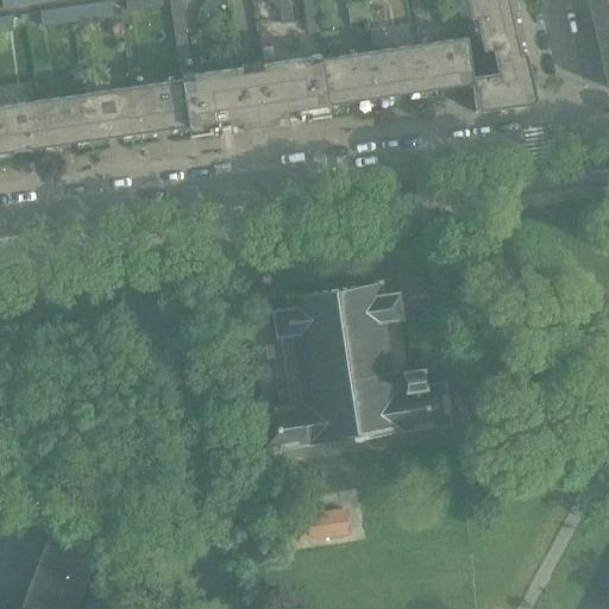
[(163,6),(162,0),(125,0),(127,11),(163,6)]
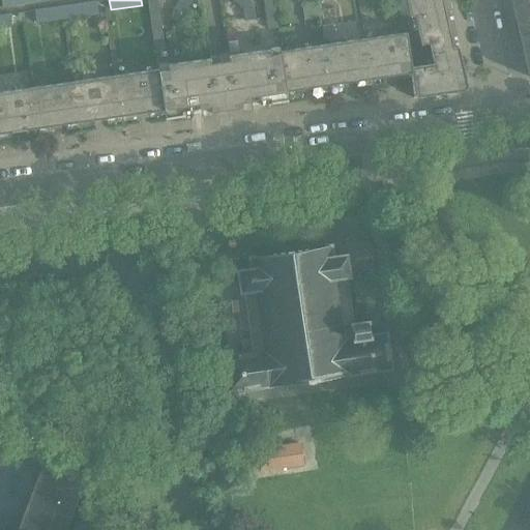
[(164,46),(156,0),(147,0),(154,47),(164,46)]
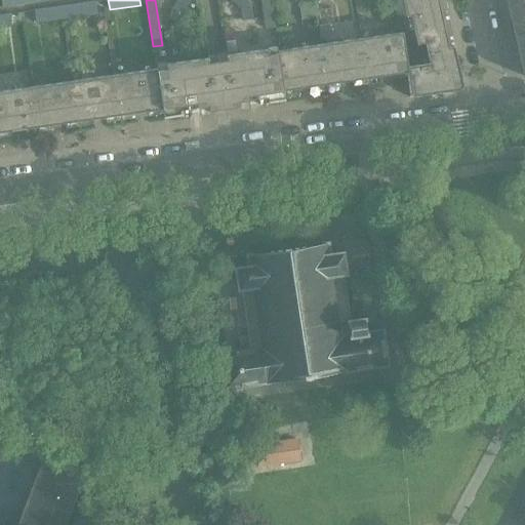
[(187,7),(194,0),(177,0),(172,9),(169,19),(179,23),(183,13),(187,7)]
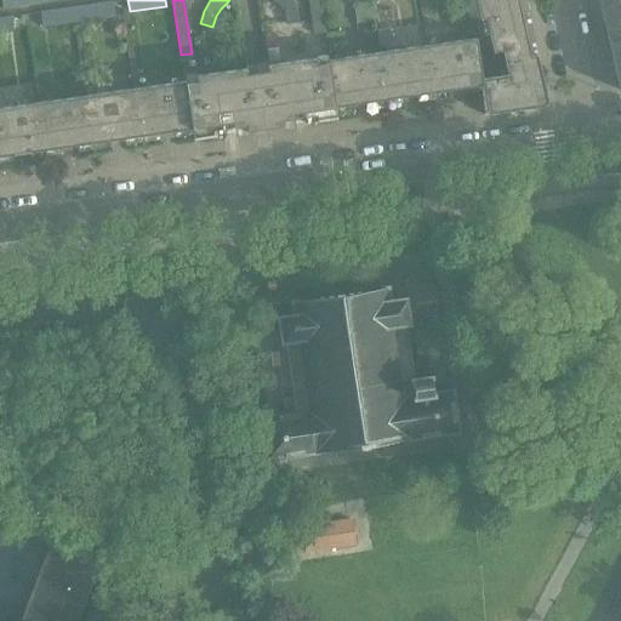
[(297,10),(291,0),(272,0),(273,0),(280,7),(286,16),(297,10)]
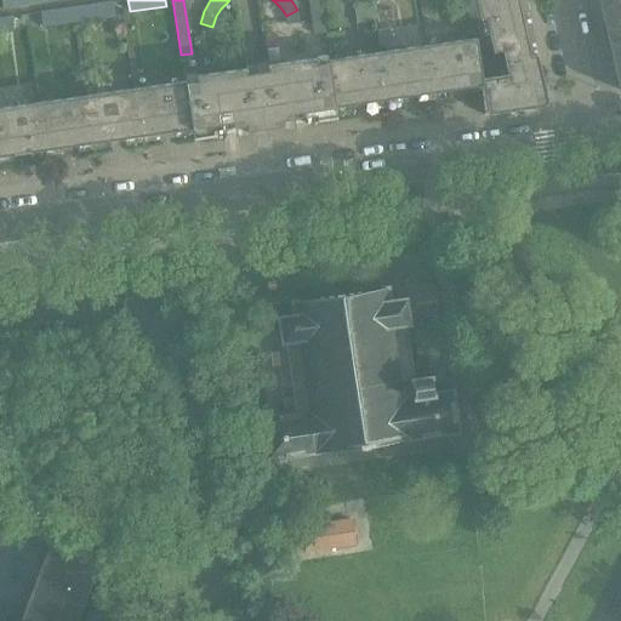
[(325,33),(320,0),(309,0),(314,35),(325,33)]
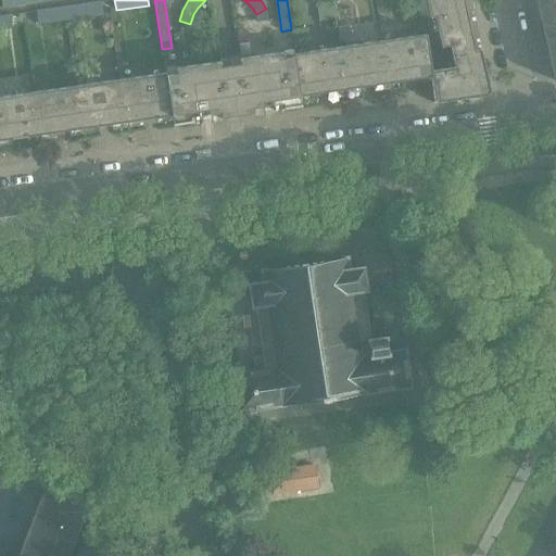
[(472,8),(470,0),(427,0),(431,17),(436,16),(472,8)]
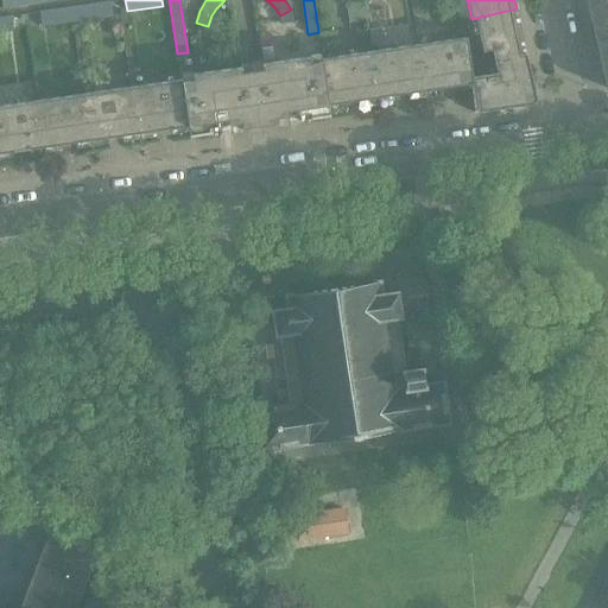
[(607,54),(607,0),(587,0),(600,56),(607,54)]
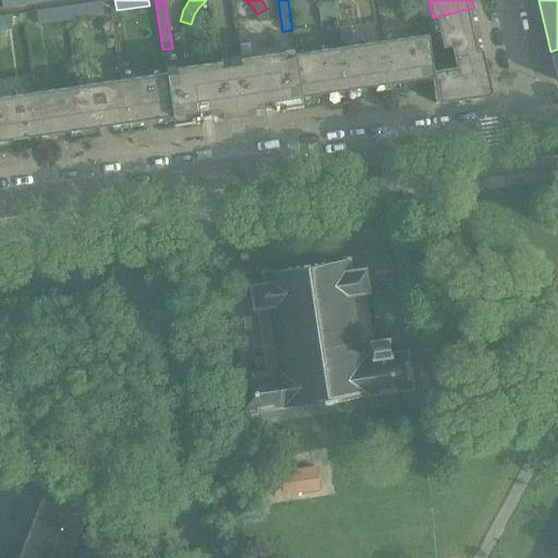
[(104,15),(101,2),(37,11),(39,25),(104,15)]
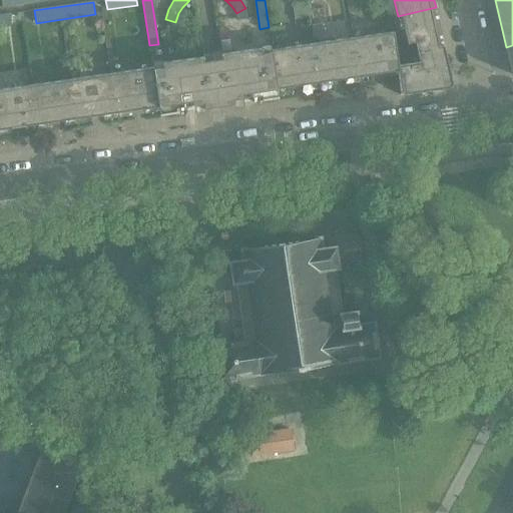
[(444,45),(436,7),(402,15),(408,43),(416,42),(418,51),(444,45)]
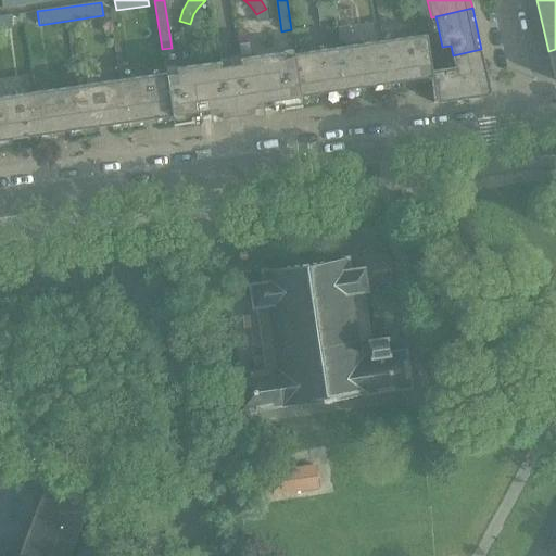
[(0,30),(13,29),(11,15),(0,16),(0,30)]
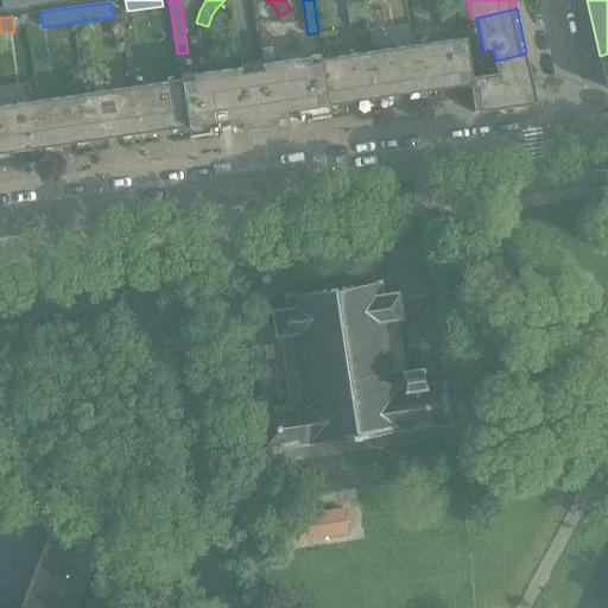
[(469,64),(467,50),(464,39),(417,46),(424,93),(472,86),(472,84),(470,78),(470,71),(469,64)]
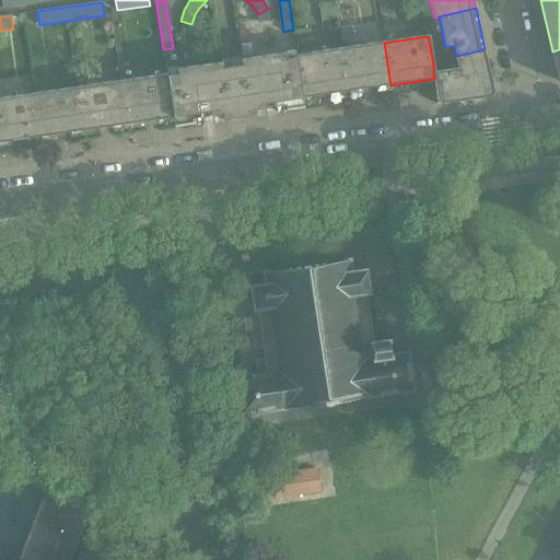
[(303,97),(298,57),(296,57),(286,59),(286,54),(254,58),(252,43),(241,44),(242,60),(238,60),(238,66),(225,68),(224,62),(177,69),(178,74),(170,76),(175,116),(174,117),(175,127),(193,125),(193,119),(232,113),(231,107),(245,106),(246,112),(286,105),(286,111),(304,108),(302,98),(303,97)]
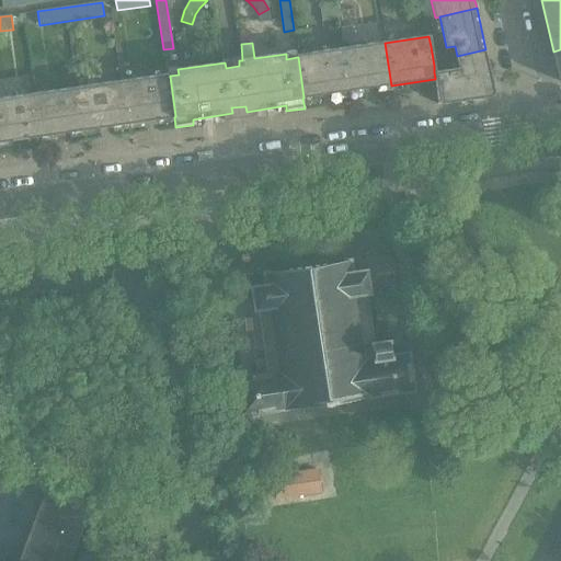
[(391,86),(385,43),(342,48),(347,92),(391,86)]
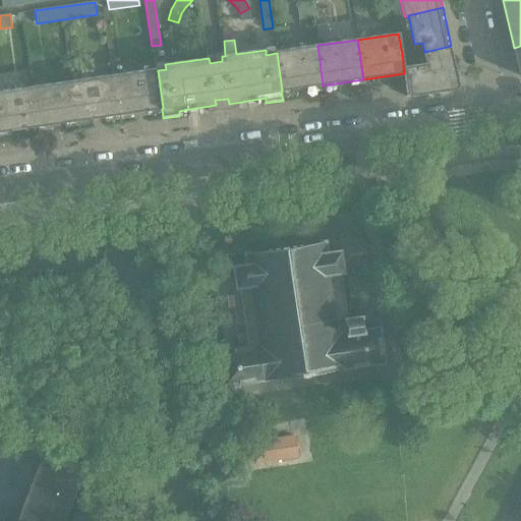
[(323,85),(317,45),(276,51),(276,53),(277,53),(282,91),(323,85)]
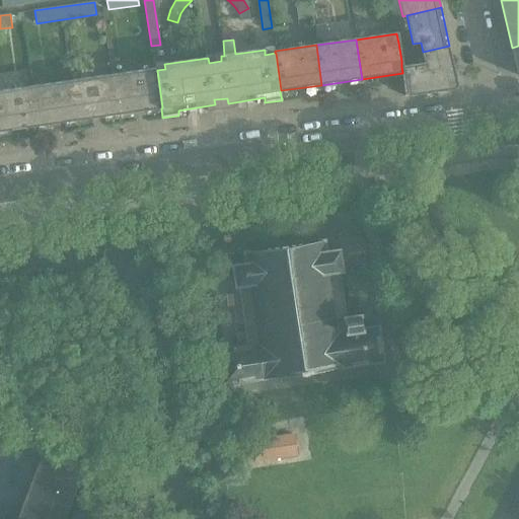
[(458,84),(449,46),(423,52),(425,63),(401,67),(402,72),(402,73),(405,97),(453,90),(455,89),(456,89),(456,88),(457,87),(457,86),(458,85),(458,84)]
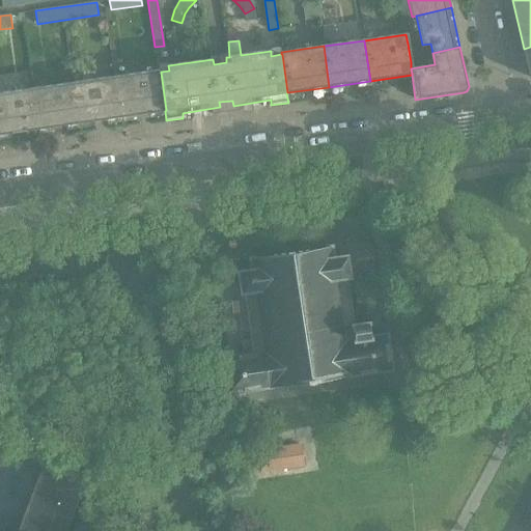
[(166,110),(161,72),(159,73),(159,71),(116,77),(122,117),(165,111),(166,110)]
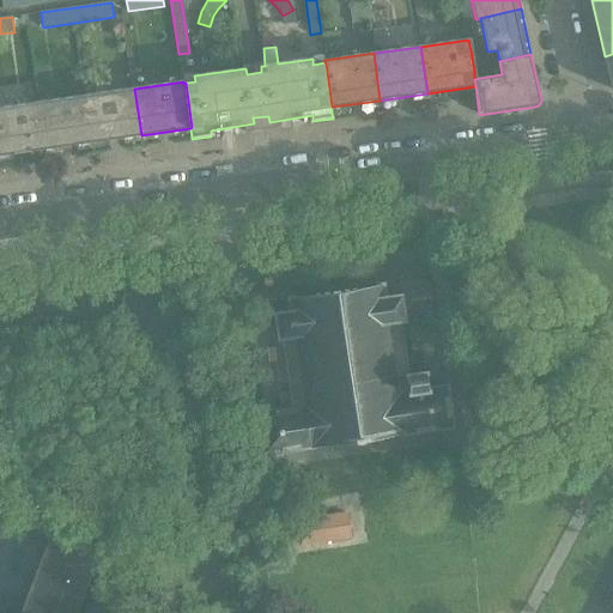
[(141,135),(134,89),(86,96),(93,143),(141,135)]
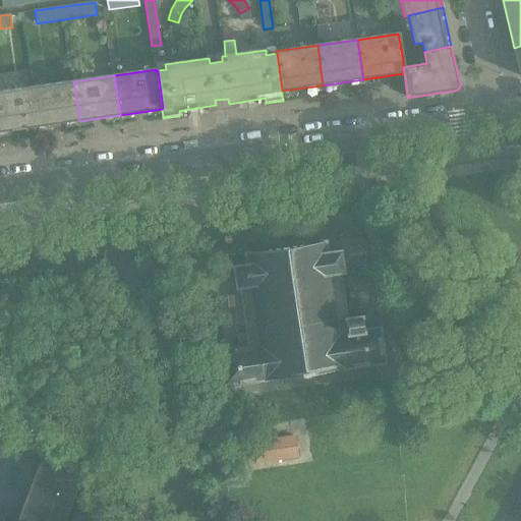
[(79,121),(73,81),(34,88),(39,126),(79,121)]
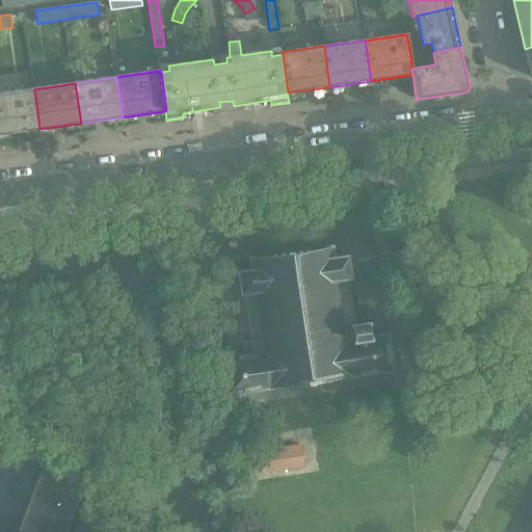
[(0,134),(40,129),(34,89),(0,94),(0,134)]
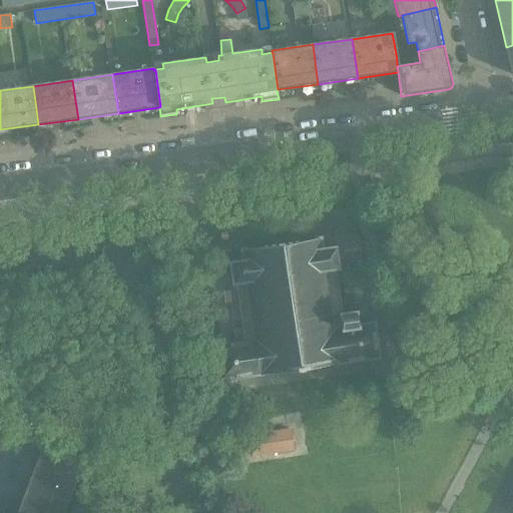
[(322,239),(241,250),(243,263),(231,264),(234,286),(240,285),(246,331),(239,332),(241,344),(214,348),(218,382),(379,359),(374,324),(359,326),(357,312),(342,315),(336,271),(340,270),(336,248),(324,250),(322,239)]
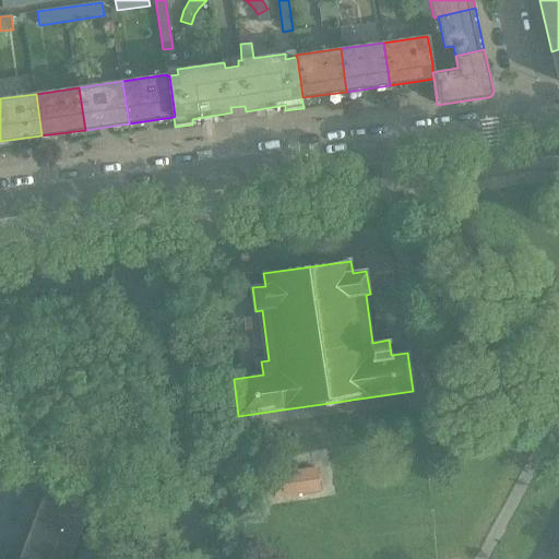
[(317,467),(272,474),(275,499),(321,491),(317,467)]
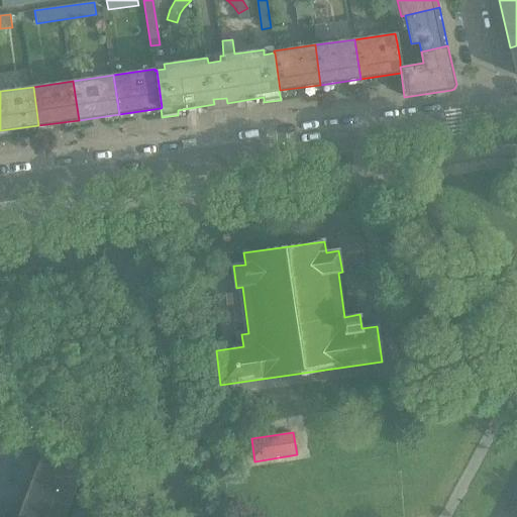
[(63,516),(85,461),(45,446),(17,516),(63,516)]
